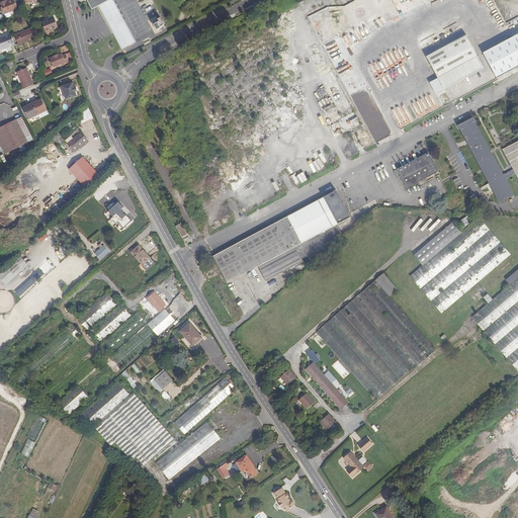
[(4,3),(4,2),(0,3),(0,6),(4,15),(18,9),(13,0),(11,0),(6,2),(4,3)]
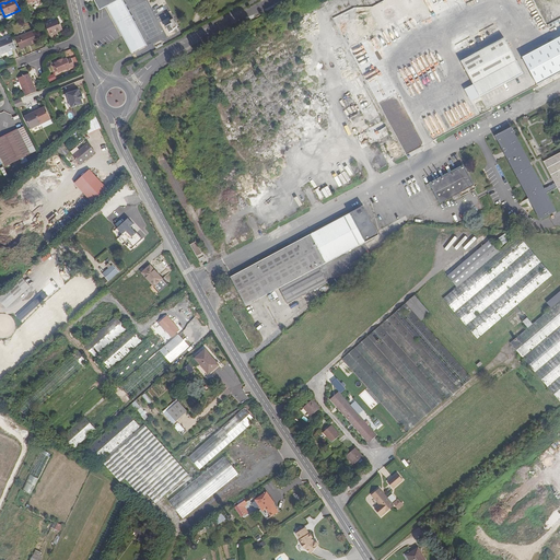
[(147,45),(123,0),(102,0),(130,54),(147,45)]
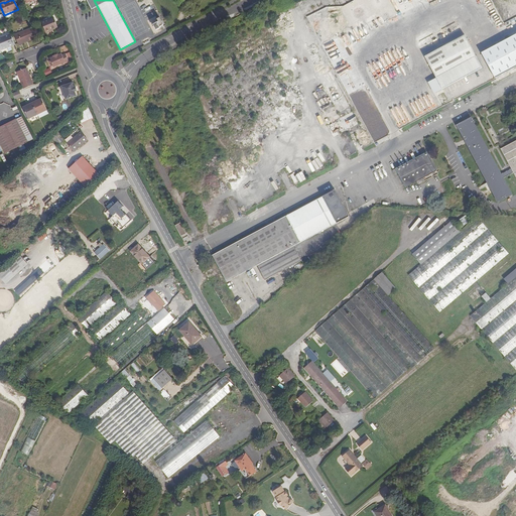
[(515,15),(503,22),(505,26),(515,29),(515,15)]
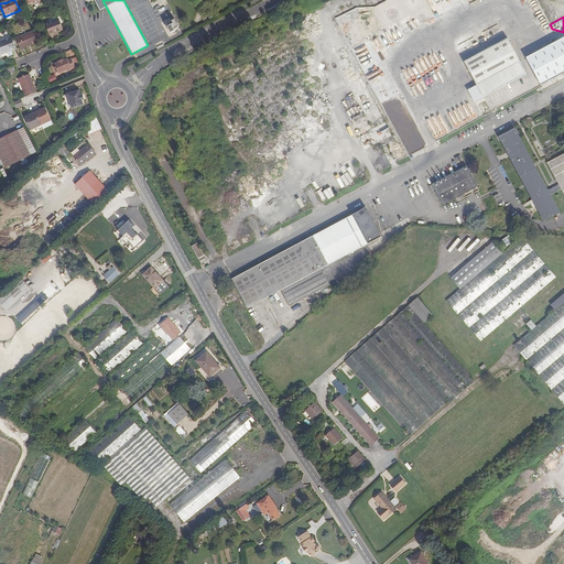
[(45,24),(51,36),(55,34),(55,33),(64,30),(58,19),(45,24)]
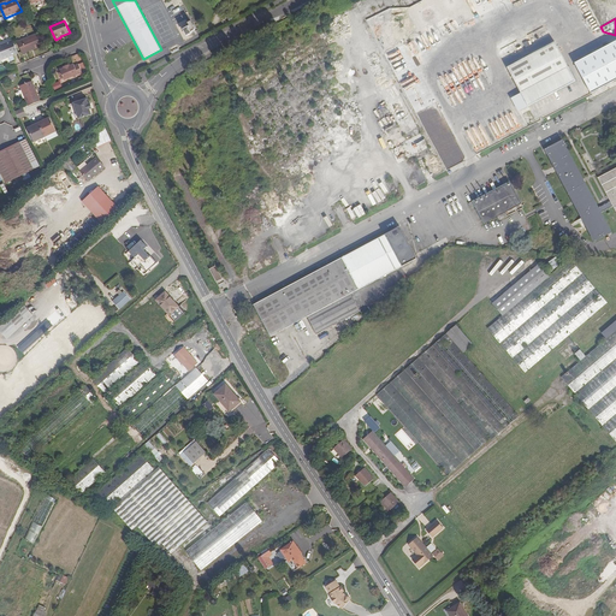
[(188,27),(183,30),(187,36),(191,34),(190,33),(195,30),(190,22),(187,23),(190,28),(188,29),(188,27)]
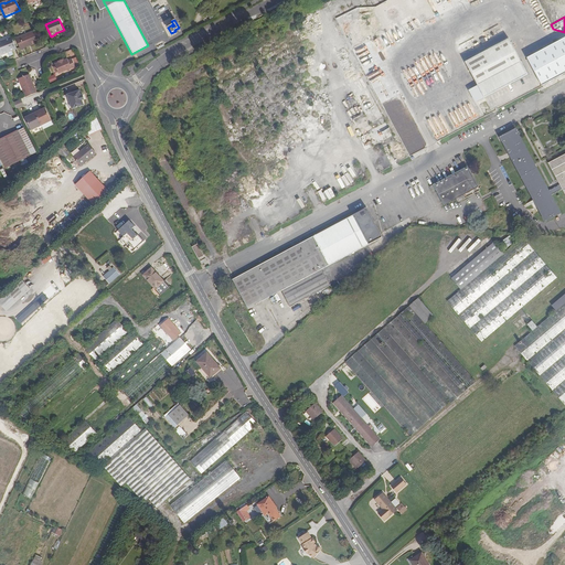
[(24,48),(38,42),(33,32),(16,39),(21,51),(25,49),(24,48)]
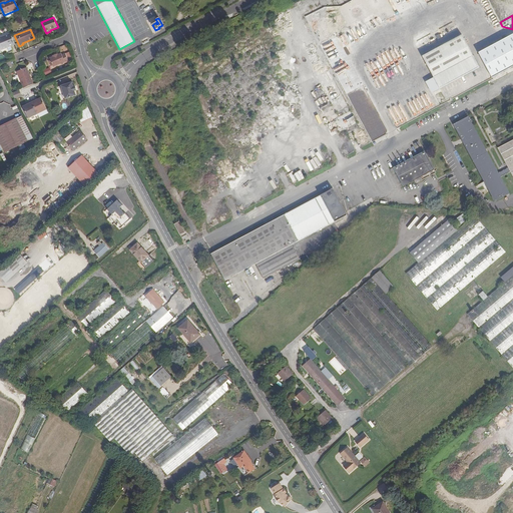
[(10,34),(0,38),(0,48),(1,50),(15,45),(10,34)]
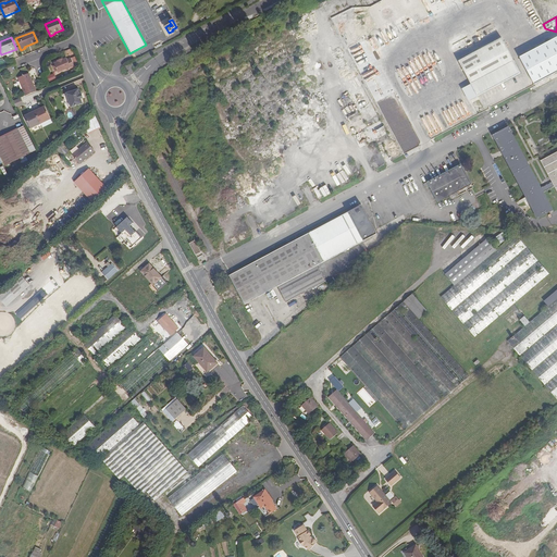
[(459,62),(478,97),(521,74),(503,39),(459,62)]
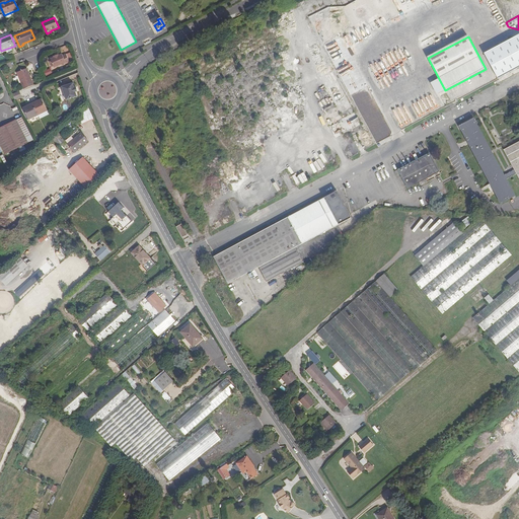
[(52,59),(55,67),(70,61),(67,55),(64,56),(63,54),(60,56),(59,55),(55,57),(55,58),(52,59)]
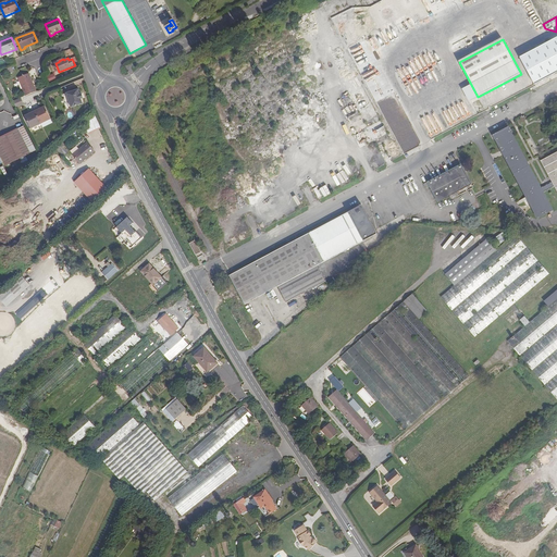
[(26,97),(37,93),(29,75),(19,79),(26,97)]
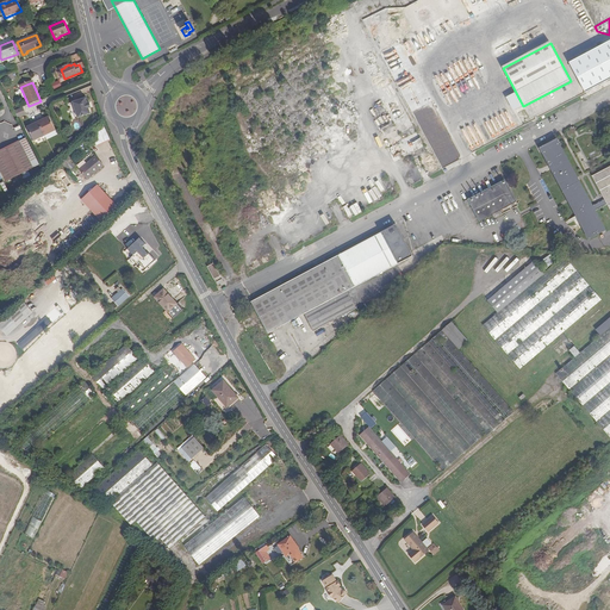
[(89,109),(88,104),(86,98),(73,101),(78,118),(91,114),(89,109)]
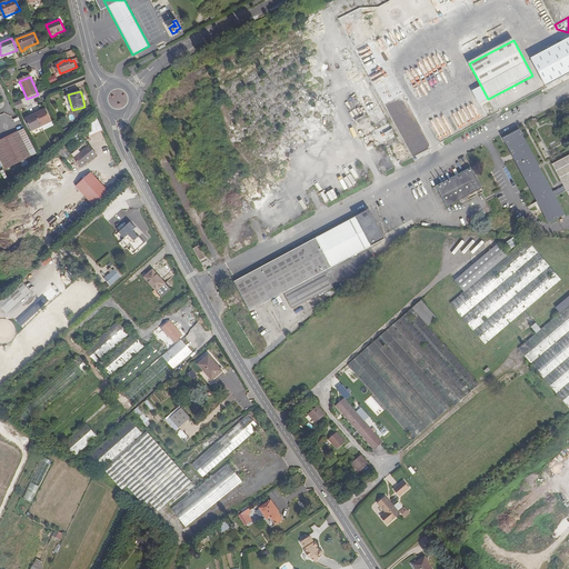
[(15,102),(17,110),(26,107),(22,99),(15,102)]
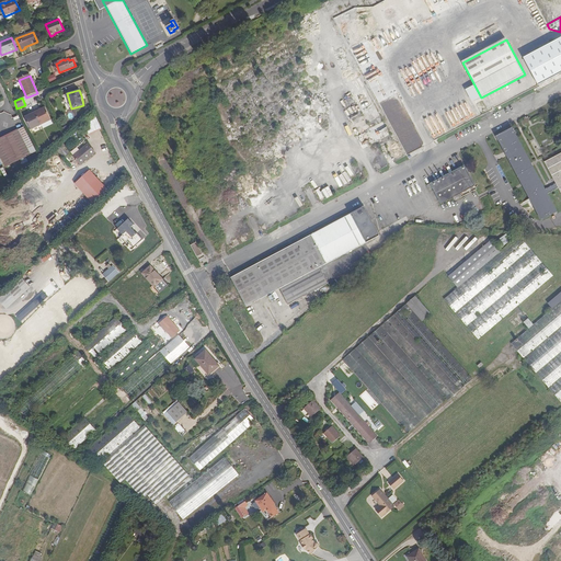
[(25,117),(32,130),(52,121),(46,109),(39,111),(39,110),(31,113),(32,115),(25,117)]
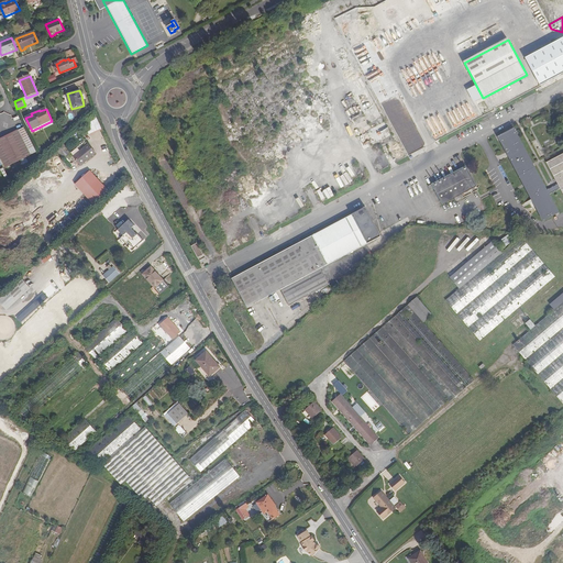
[(85,120),(90,134),(102,130),(97,116),(85,120)]
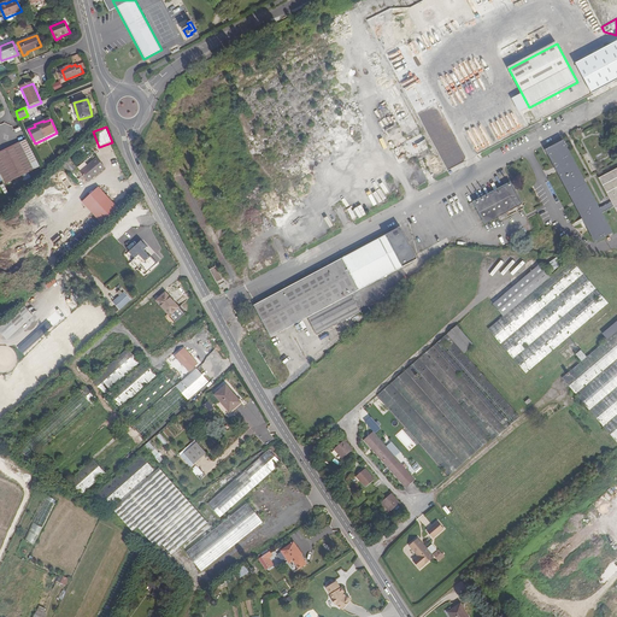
[(601,212),(599,209),(575,163),(563,141),(554,145),(546,150),(595,242),(612,233),(601,212)]
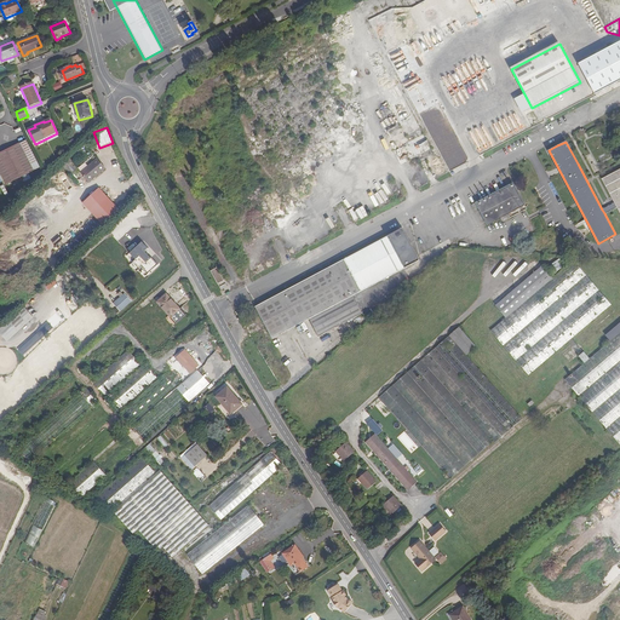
[(19,144),(0,154),(0,170),(7,185),(33,172),(19,144)]
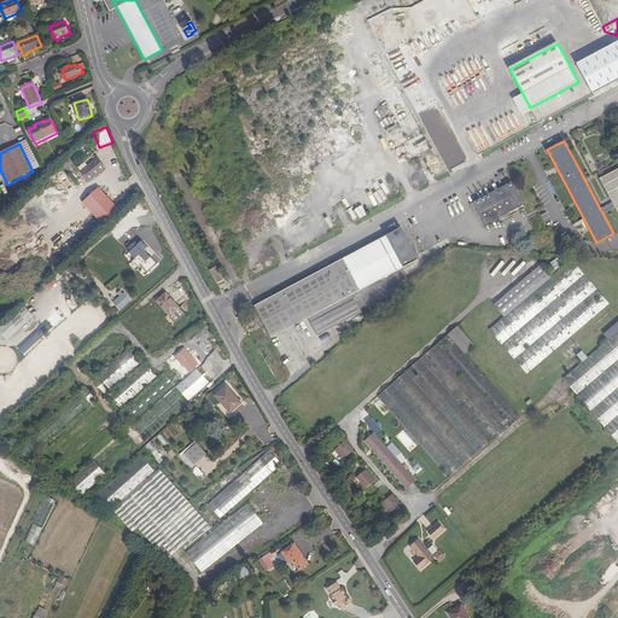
[(98,158),(82,173),(91,181),(106,167),(98,158)]
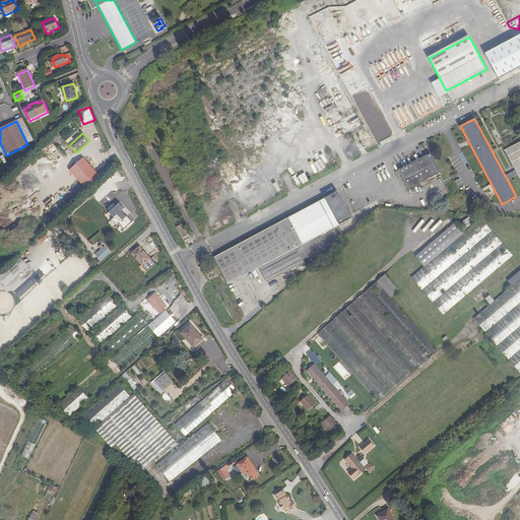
[(519,141),(505,150),(515,170),(517,174),(519,179),(519,141)]
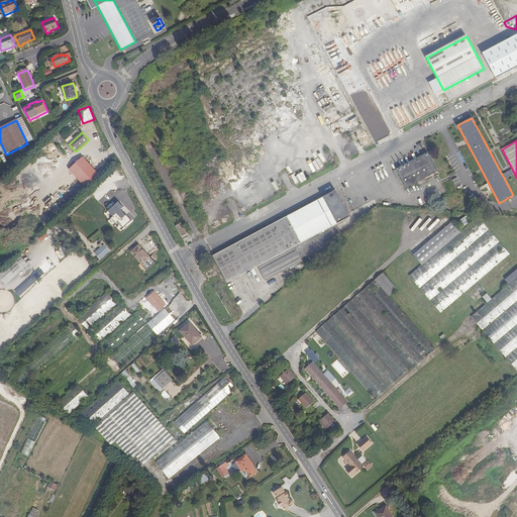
[(437,171),(428,152),(393,171),(395,175),(398,173),(406,188),(417,182),(419,185),(425,181),(424,178),(437,171)]
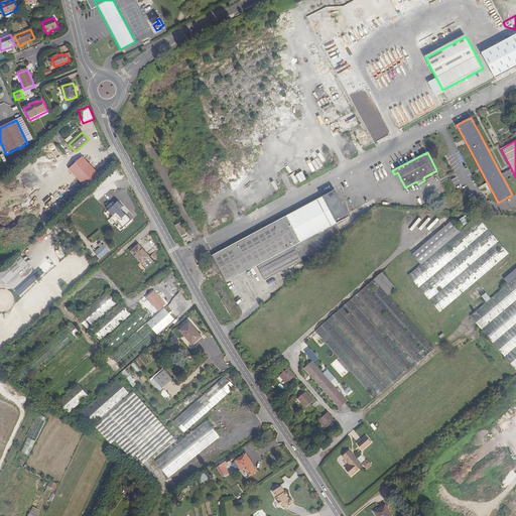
[(100,174),(82,156),(70,167),(87,186),(100,174)]
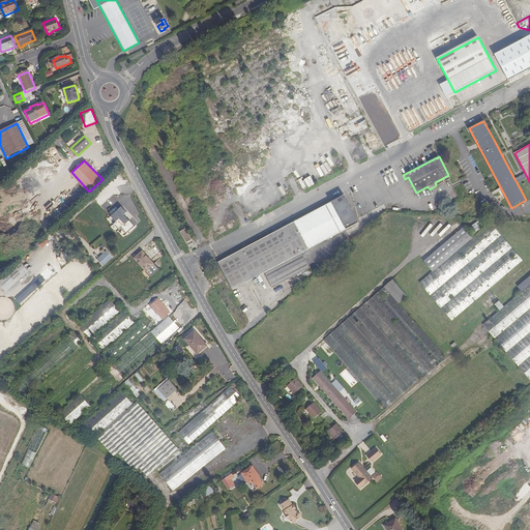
[(517,182),(527,177),(525,173),(514,179),(517,182)]
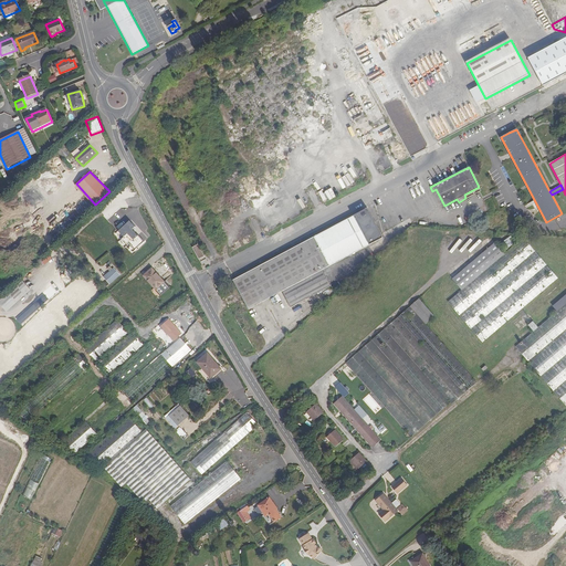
[(383,238),(367,208),(233,280),(248,308),(261,302),(282,291),(290,306),(331,285),(322,270),(383,238)]
